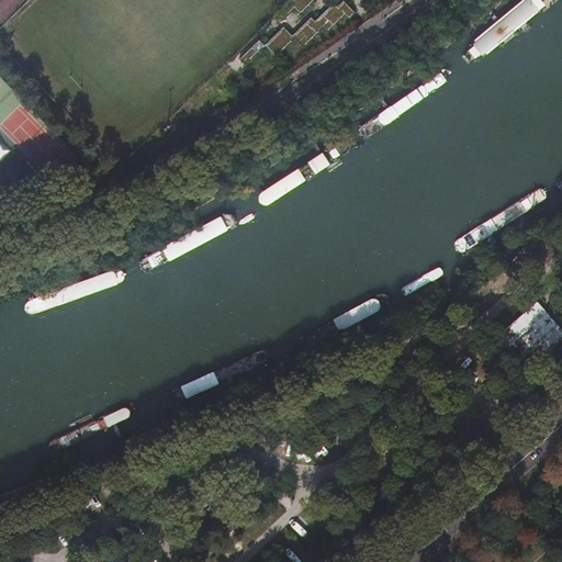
[(294,0),(277,19),(282,24),(294,12),(301,19),(318,0),(294,0)]
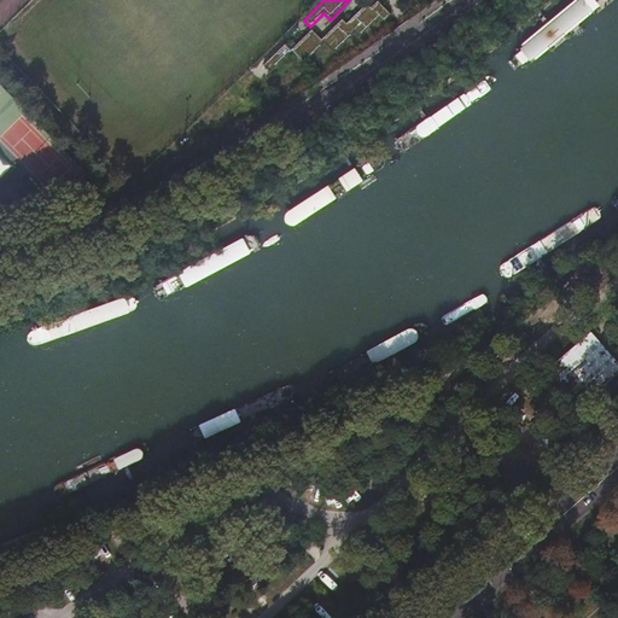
[(372,0),(349,24),(343,18),(322,39),(334,51),(355,30),(361,36),(388,10),(378,0),(372,0)]
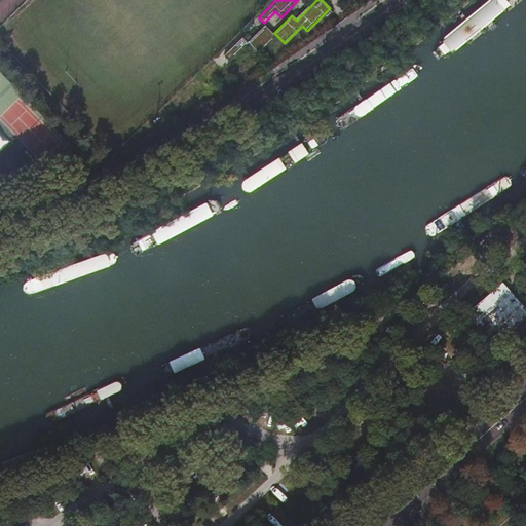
[(266,24),(250,41),(260,51),(276,34),(266,24)]
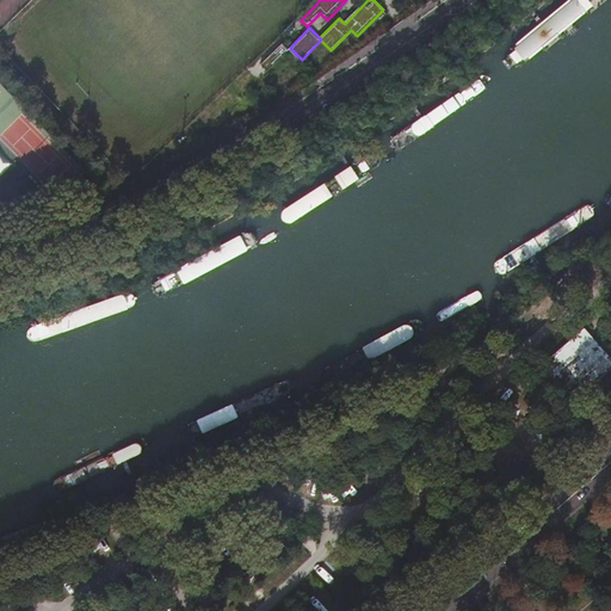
[(0,176),(12,164),(0,150),(0,176)]
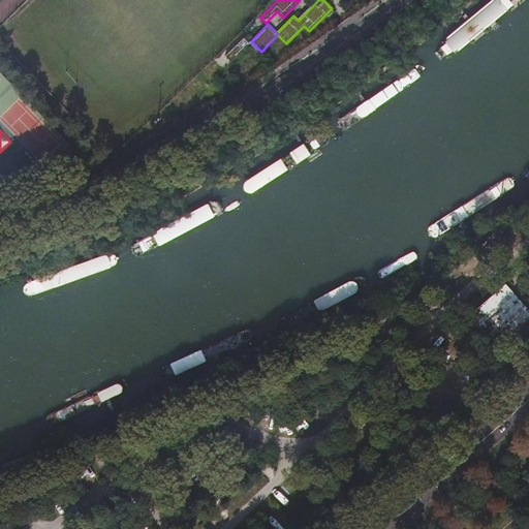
[(500,343),(528,316),(528,308),(506,283),(473,313),(500,343)]
